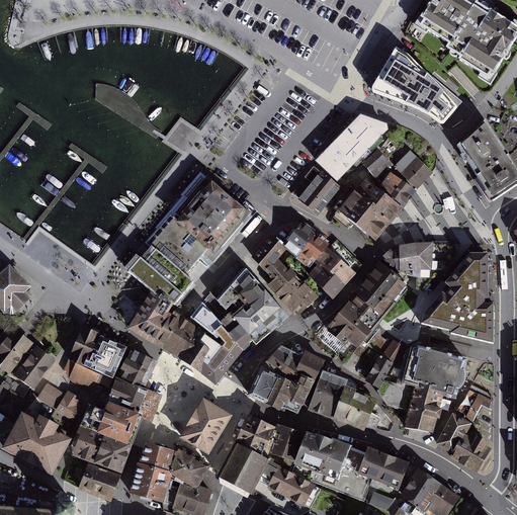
[(516,33),(516,27),(471,0),(427,0),(411,27),(491,77),(516,33)]
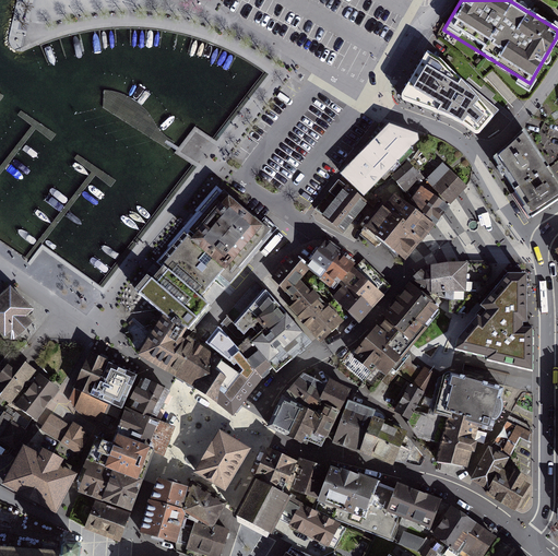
[(440,58),(427,51),(403,93),(403,96),(404,97),(417,102),(439,111),(453,118),(466,123),(475,132),(477,132),(486,122),(498,109),(466,83),(440,58)]
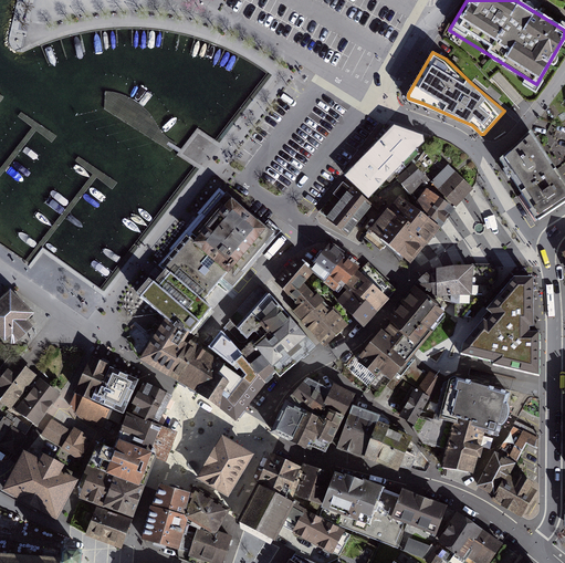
[(343,178),(367,201),(424,144),(422,137),(393,127),(343,178)]
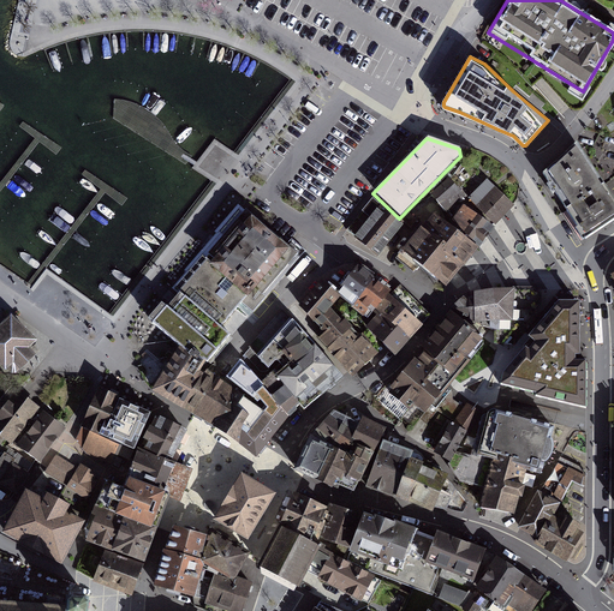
[(613,201),(577,144),(543,173),(576,229),(583,241),(613,221),(613,201)]
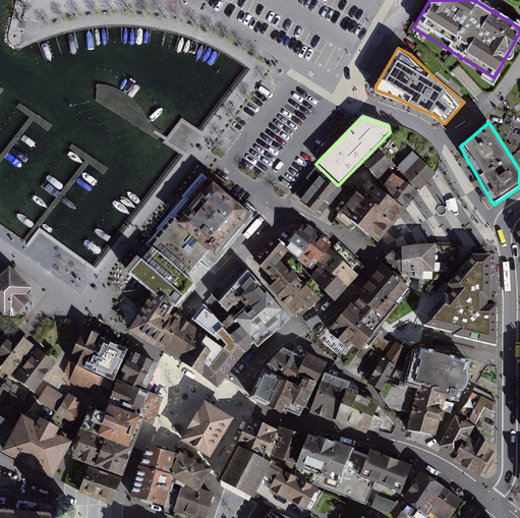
[(435,173),(411,151),(395,167),(418,189),(424,183),(435,173)]
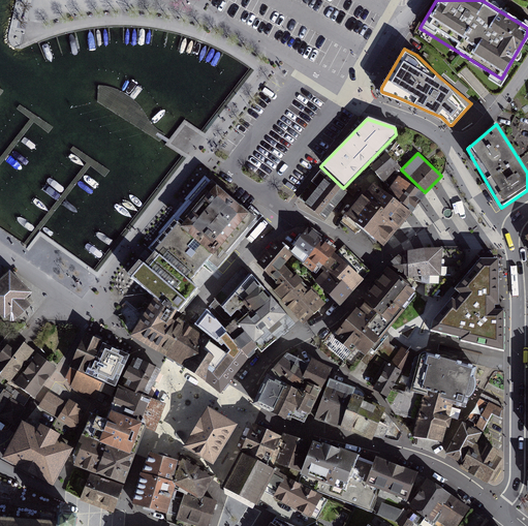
[(397,166),(385,154),(371,167),(382,180),(397,166)]
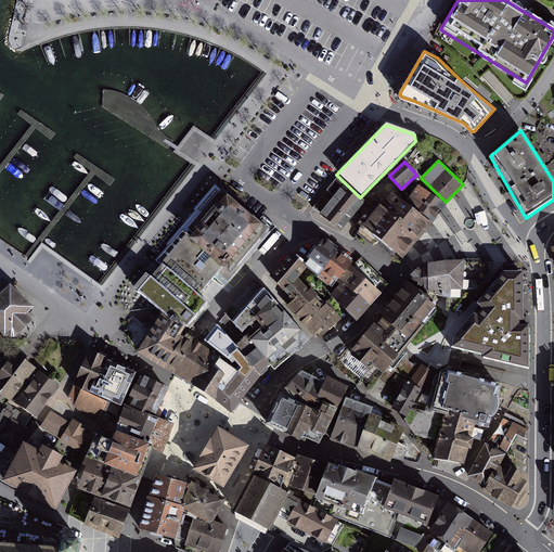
[(338,226),(361,199),(340,181),(318,209),(338,226)]
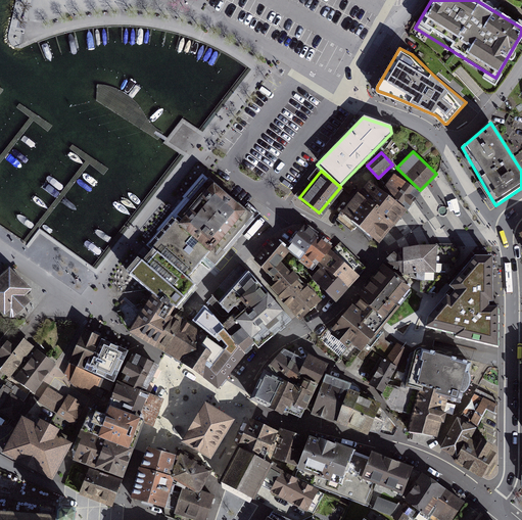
[(243,205),(205,172),(126,262),(175,305),(257,211),(246,202),(243,205)]
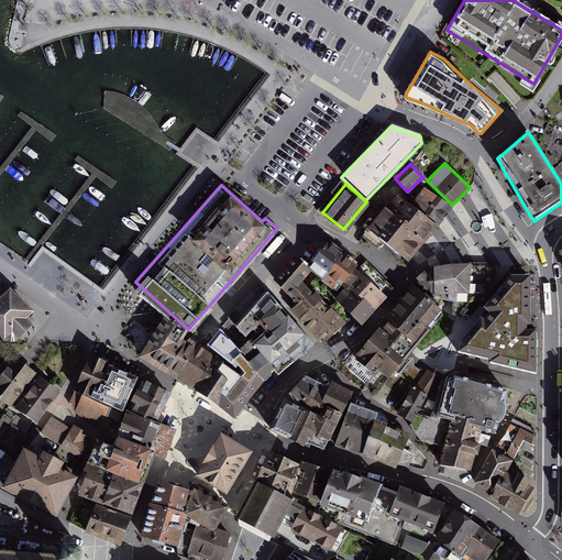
[(451,208),(425,188),(409,207),(437,228),(441,220),(451,208)]
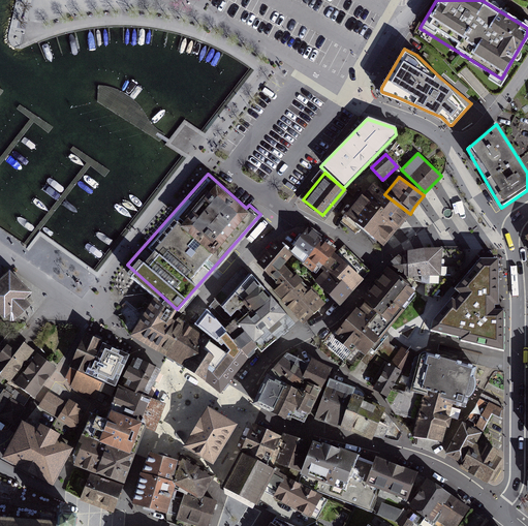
[(384,194),(372,184),(345,217),(369,236),(383,247),(402,224),(410,214),(384,194)]
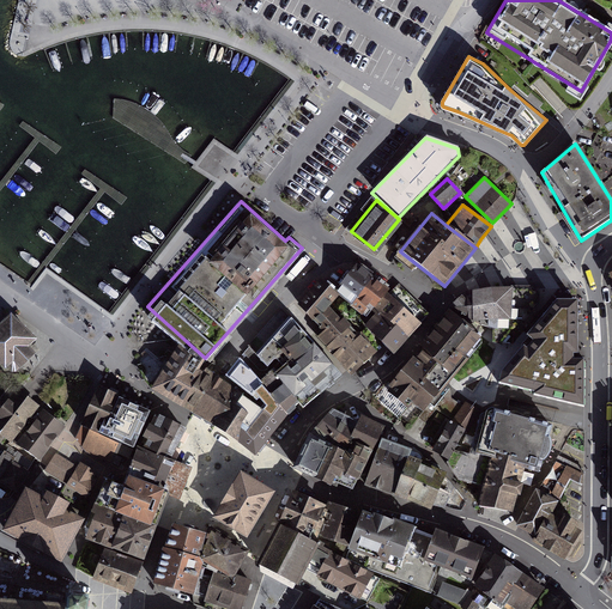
[(347,298),(370,272),(364,267),(353,257),(329,284),(347,298)]
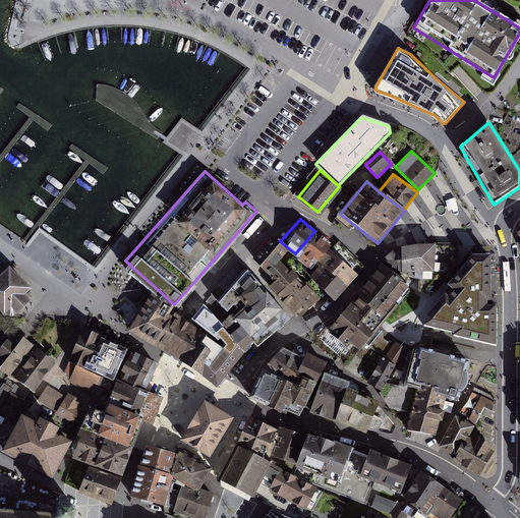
[(307,265),(327,242),(324,239),(314,231),(295,253),(307,265)]
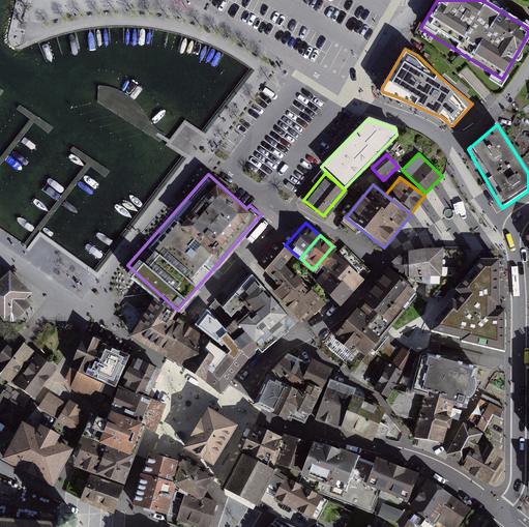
[(277,242),(256,260),(303,318),(314,310),(325,300),(277,242)]
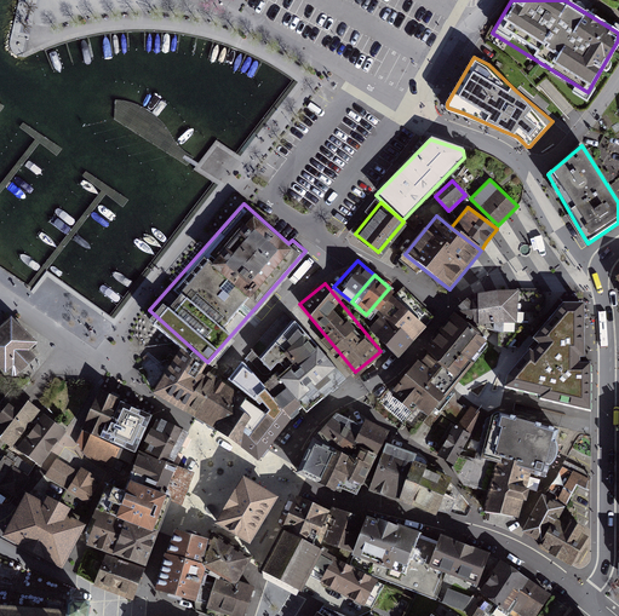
[(451,310),(477,328),(523,320),(544,304),(544,293),(525,288),(482,292),(451,310)]
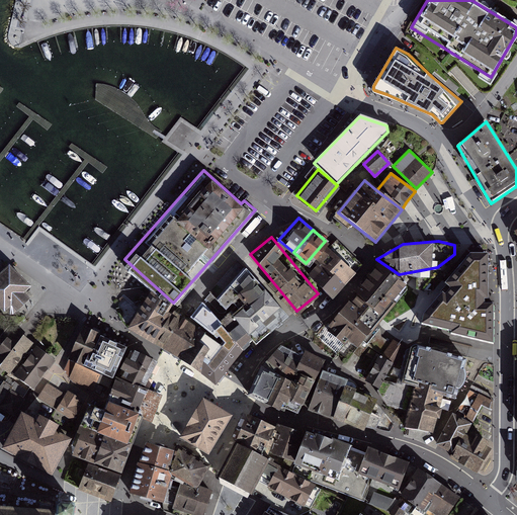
[(352,269),(325,245),(303,269),(330,293),(337,285),(352,269)]
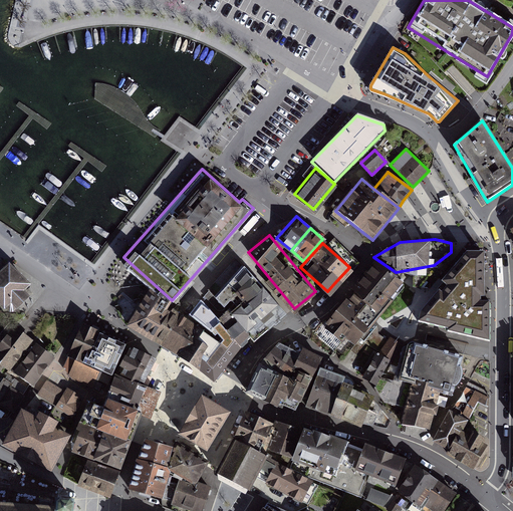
[(421,310),(418,318),(448,326),(447,328),(488,338),(488,299),(479,299),(479,294),(483,294),(483,250),(466,250),(442,279),(447,284),(441,291),(438,288),(421,310)]
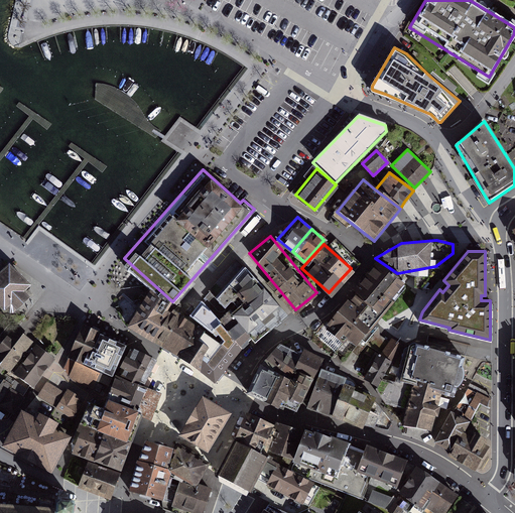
[(243,349),(285,312),(238,257),(202,300),(243,349)]
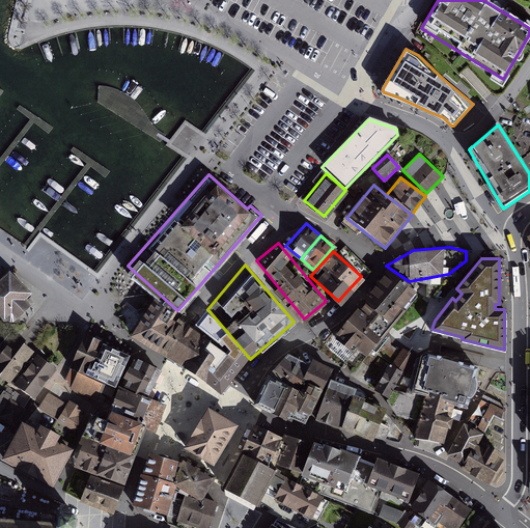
[(335,329),(364,352),(414,289),(384,268),(335,329)]
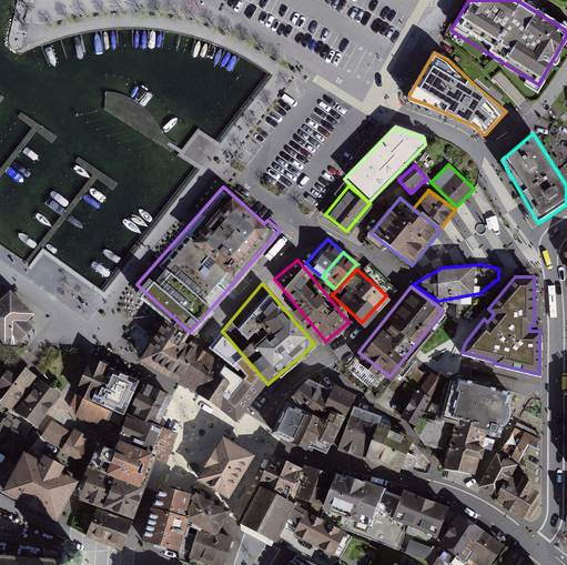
[(0,342),(3,345),(11,338),(17,344),(31,330),(28,326),(26,324),(33,316),(10,292),(0,301),(0,342)]
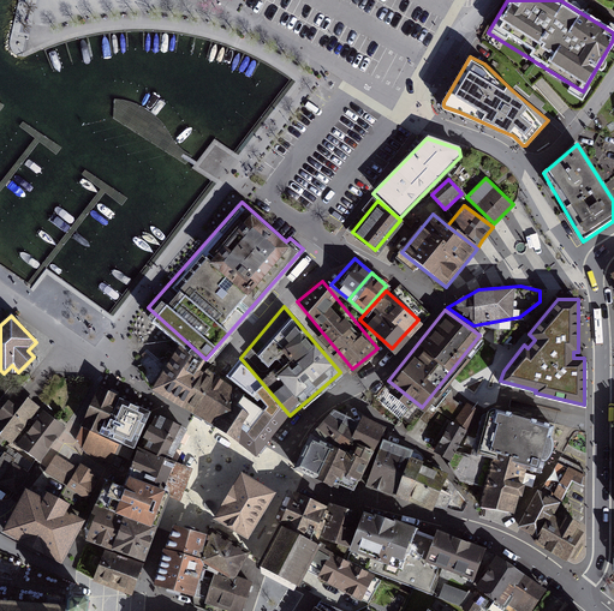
[(182,346),(155,387),(194,412),(206,419),(233,438),(250,449),(252,445),(276,408),(182,346)]
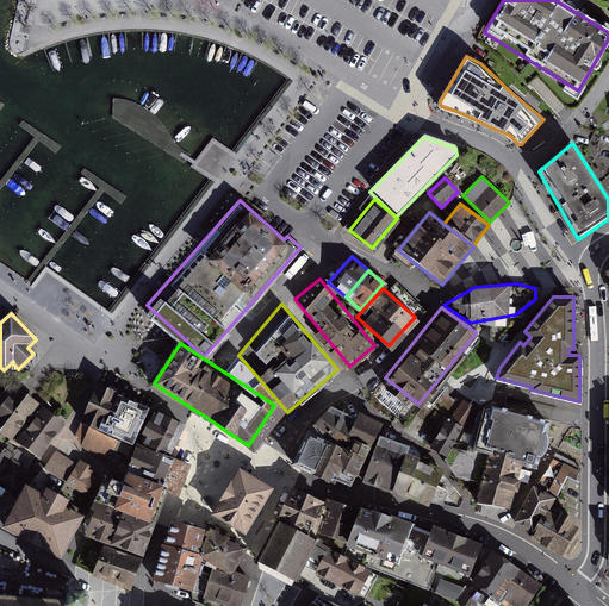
[(117,388),(99,380),(81,419),(99,428),(117,388)]
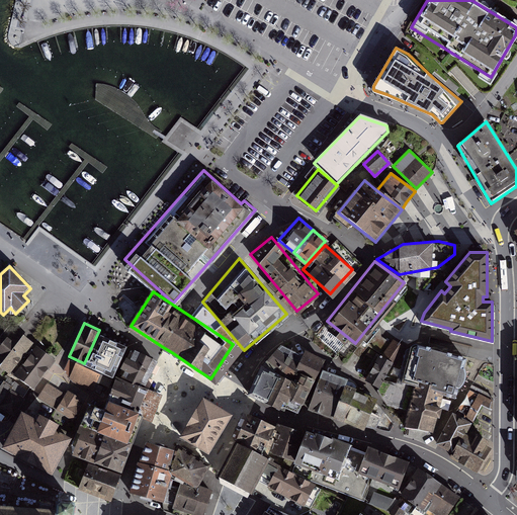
[(0,365),(7,371),(32,341),(22,333),(14,326),(0,341),(0,365)]
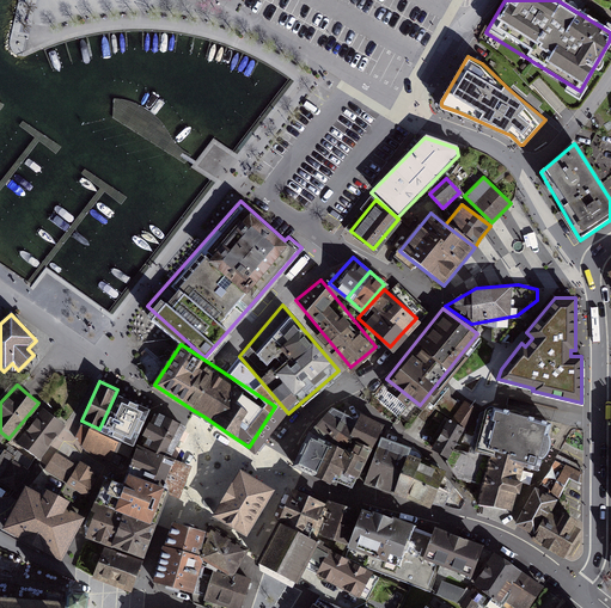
[(147,411),(117,398),(104,429),(134,441),(147,411)]
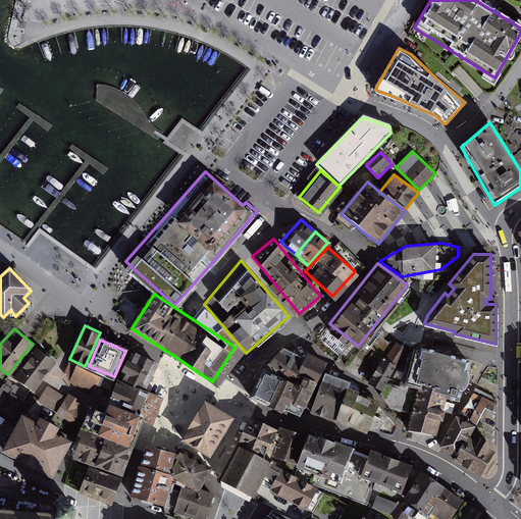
[(394,340),(383,353),(395,362),(406,349),(394,340)]
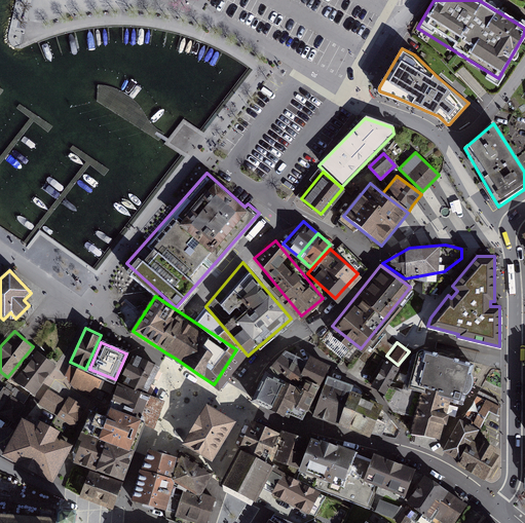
[(459,400),(470,363),(410,346),(392,410),(412,415),(406,436),(433,443),(445,396),(459,400)]
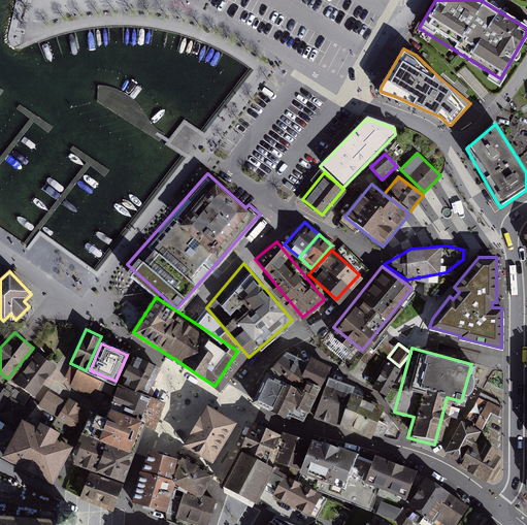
[(288,352),(286,351),(266,373),(284,382),(296,388),(298,382),(302,384),(304,381),(301,379),(309,363),(288,352)]
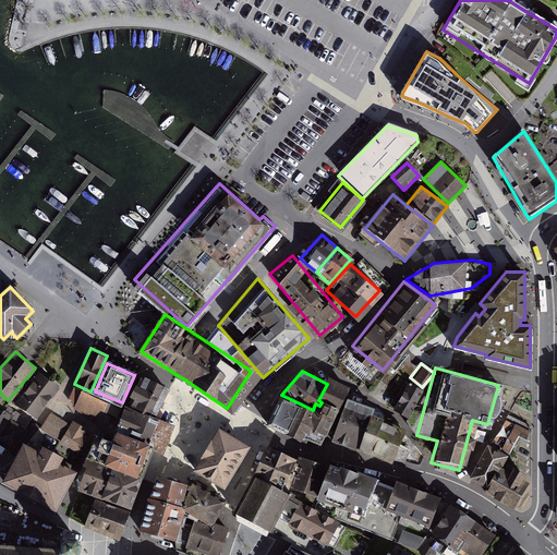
[(49,379),(40,372),(14,402),(32,418),(58,387),(49,379)]
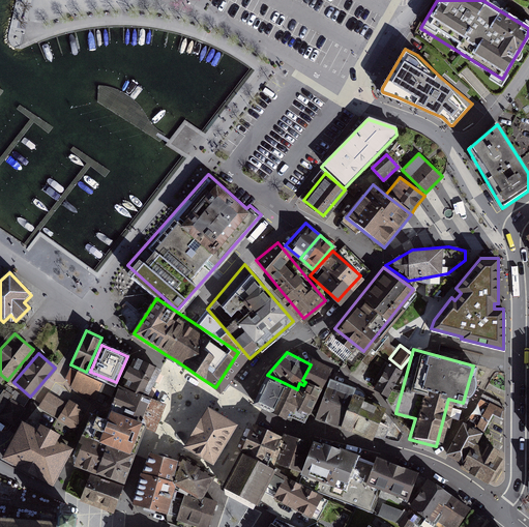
[(157,369),(134,356),(121,380),(125,382),(124,385),(134,389),(135,387),(141,390),(140,393),(144,396),(157,369)]
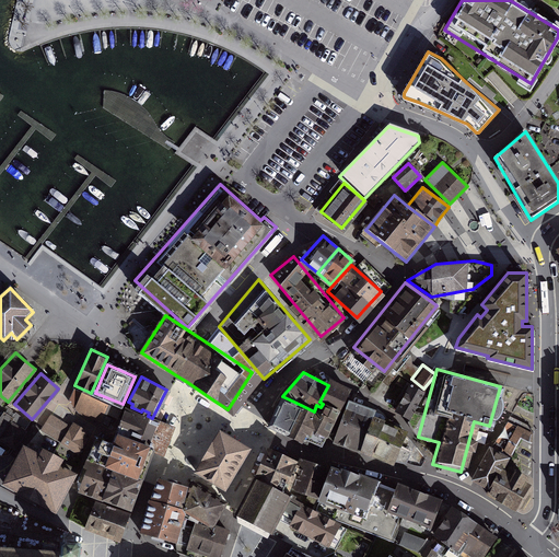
[(348,389),(332,381),(328,385),(319,402),(323,404),(325,405),(336,412),(348,389)]
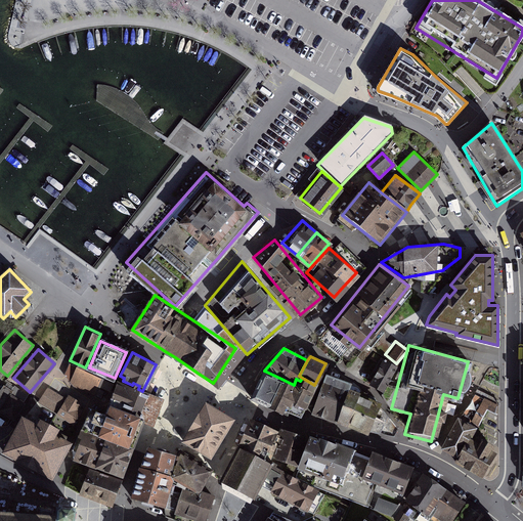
[(382,357),(366,380),(379,388),(394,365),(382,357)]
